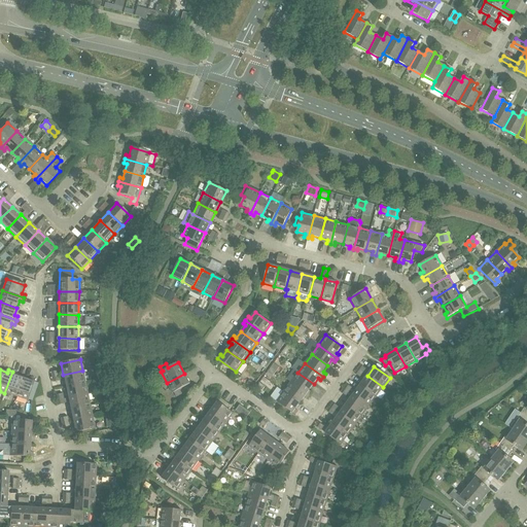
[(85,382),(82,371),(63,375),(66,386),(85,382)]
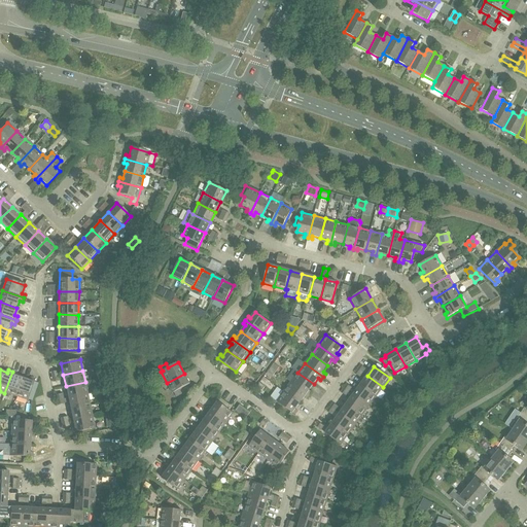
[(4,393),(15,397),(23,378),(14,376),(15,373),(12,372),(4,393)]
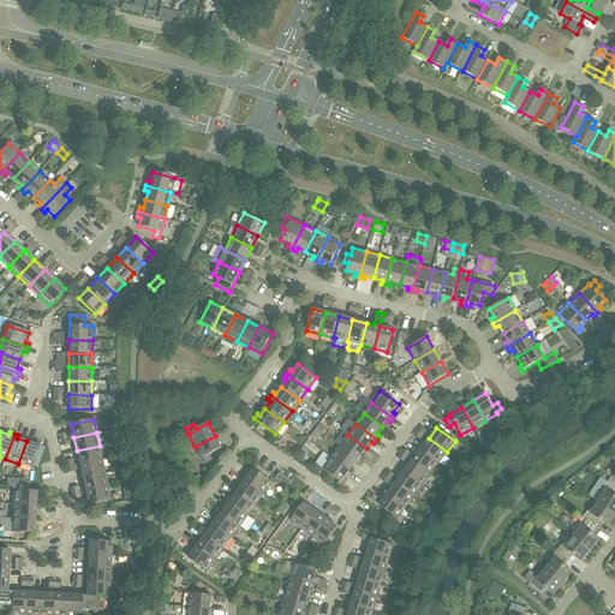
[(366,448),(347,435),(339,446),(360,463),(364,458),(360,457),(366,448)]
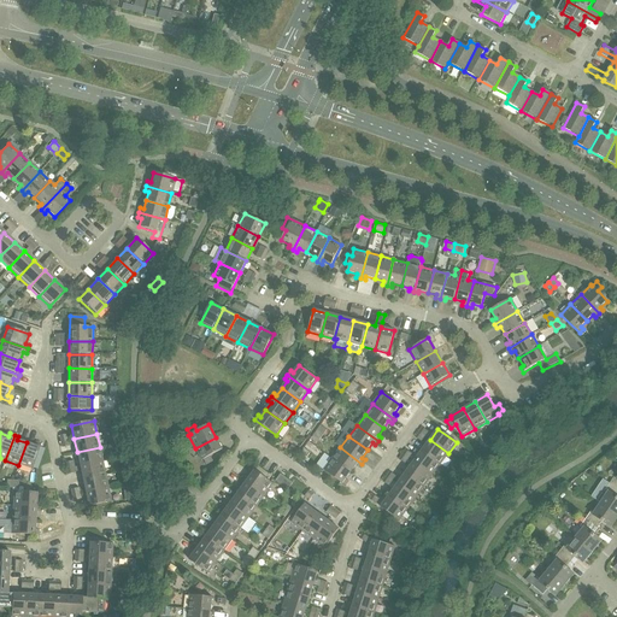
[(216,438),(195,448),(203,460),(204,459),(206,465),(213,462),(211,457),(222,450),(216,438)]
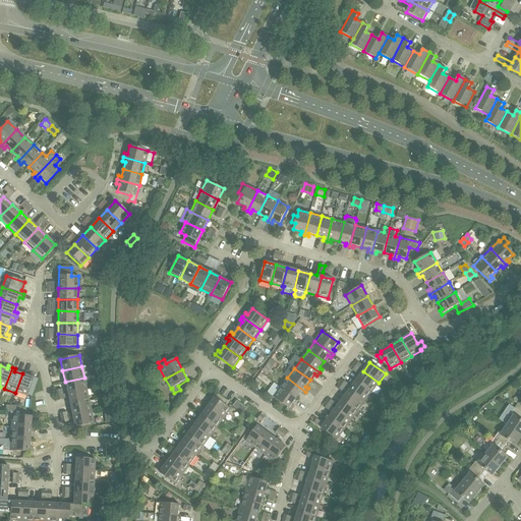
[(356,381),(371,392),(379,383),(363,371),(356,381)]
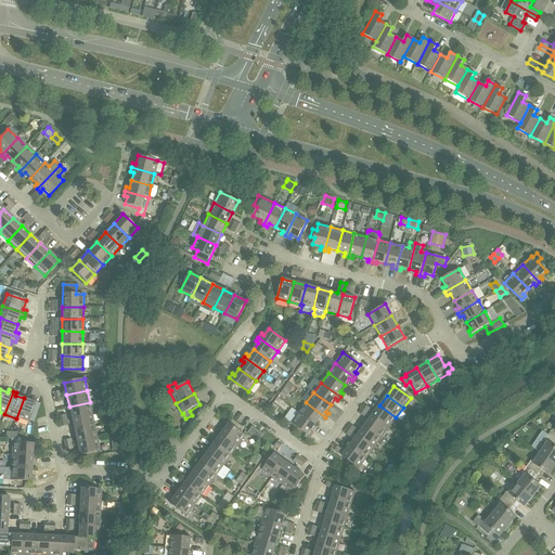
[(31,401),(24,398),(16,418),(28,422),(37,399),(33,398),(31,401)]
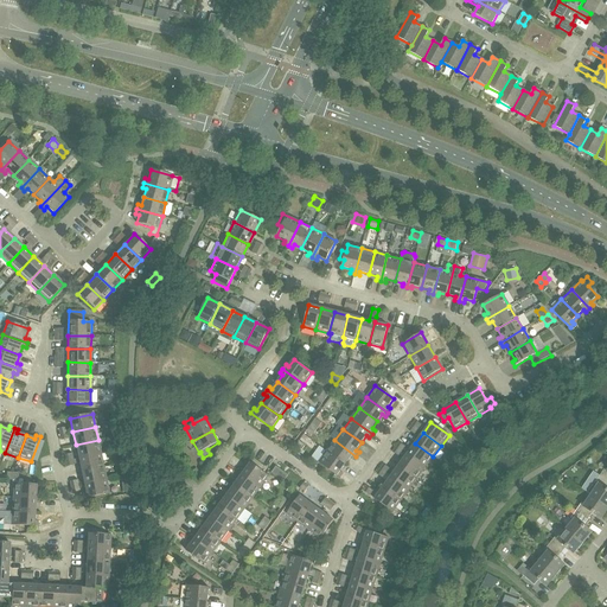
[(101,454),(98,440),(76,445),(78,458),(101,454)]
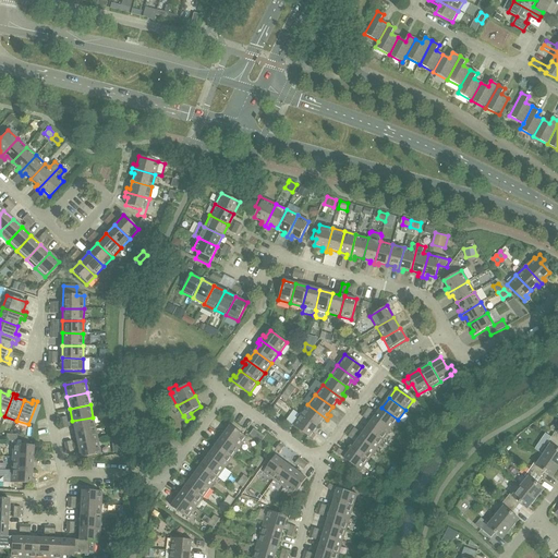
[(307,404),(301,414),(318,426),(323,421),(325,423),(327,420),(307,404)]
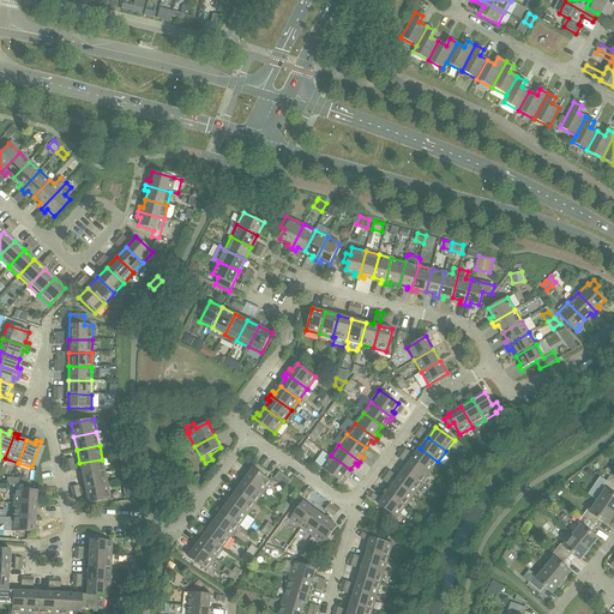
[(411,459),(431,474),(438,462),(420,449),(411,459)]
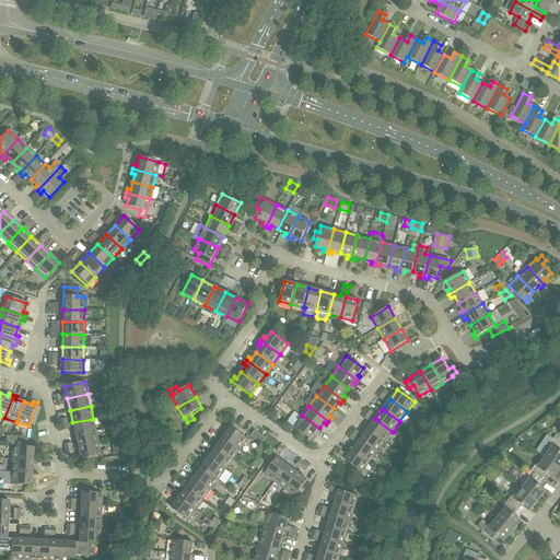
[(314,435),(319,428),(302,416),(294,427),(304,433),(314,441),(316,436),(314,435)]
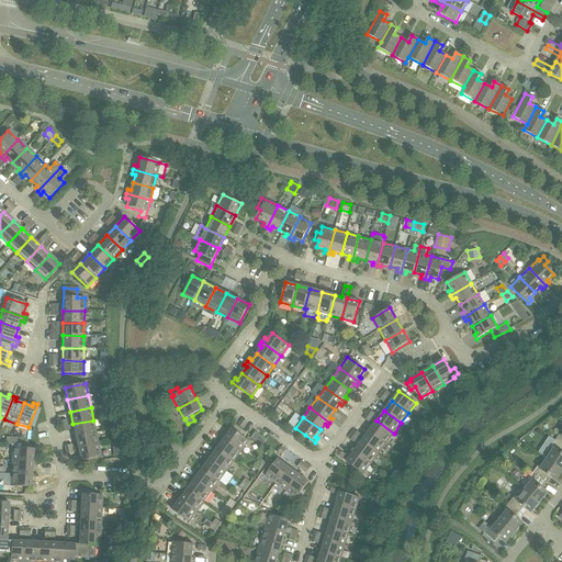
[(97,433),(93,420),(72,424),(76,437),(97,433)]
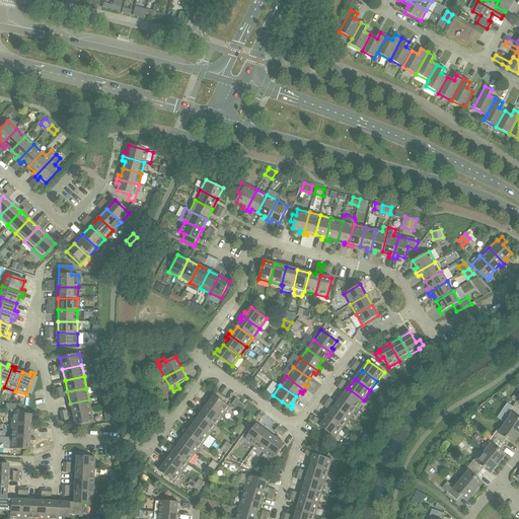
[(341,398),(357,410),(364,400),(348,388),(341,398)]
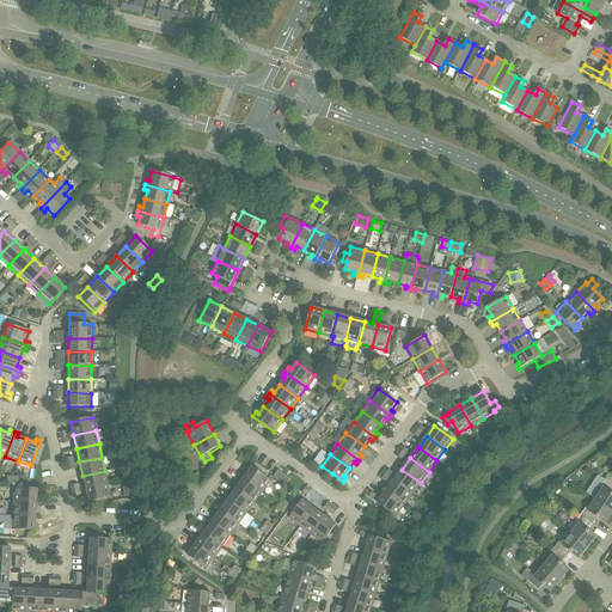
[(242,476),(263,491),(271,479),(263,473),(254,466),(248,473),(244,472),(242,476)]
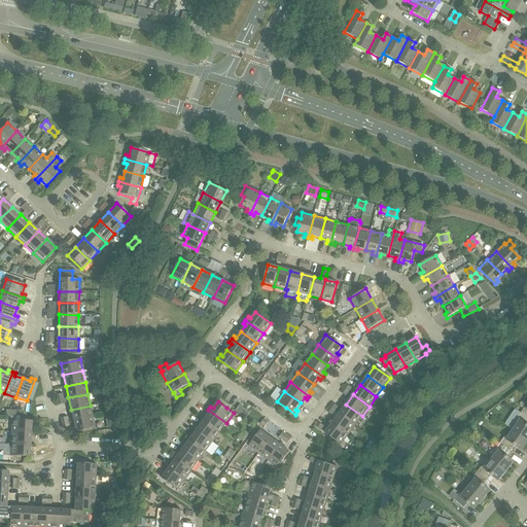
[(250,413),(240,405),(236,411),(246,418),(250,413)]
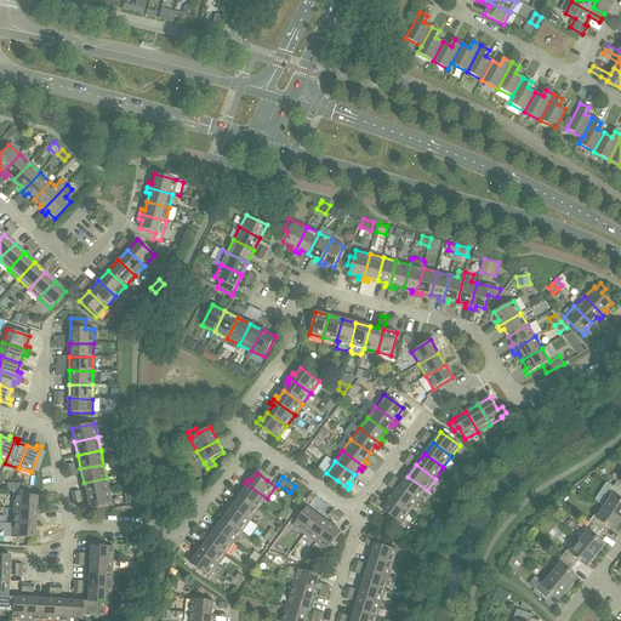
[(419,501),(427,490),(408,477),(399,488),(419,501)]
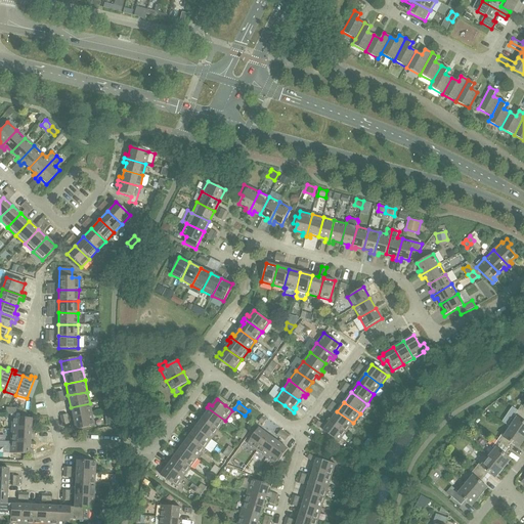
[(71,407),(73,419),(92,415),(90,403),(71,407)]
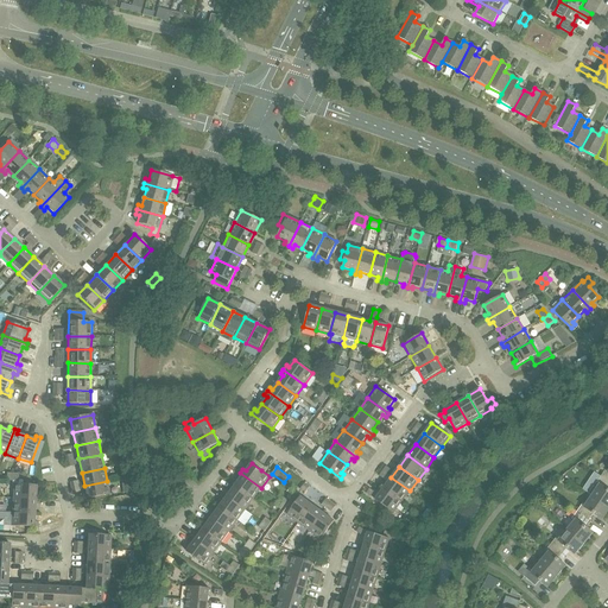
[(253,499),(261,488),(240,473),(238,476),(240,479),(235,486),(253,499)]
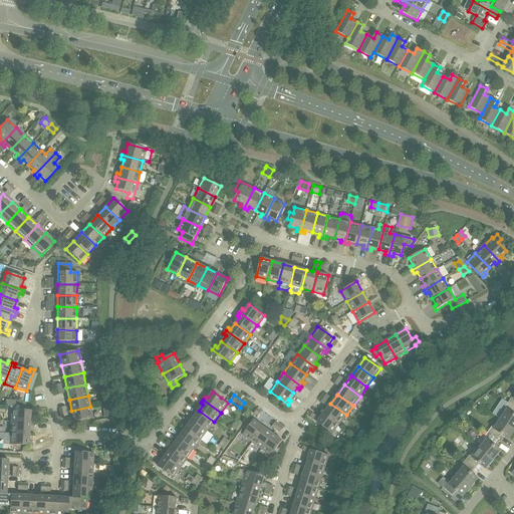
[(513,406),(508,403),(504,410),(506,412),(500,420),(513,429),(513,406)]
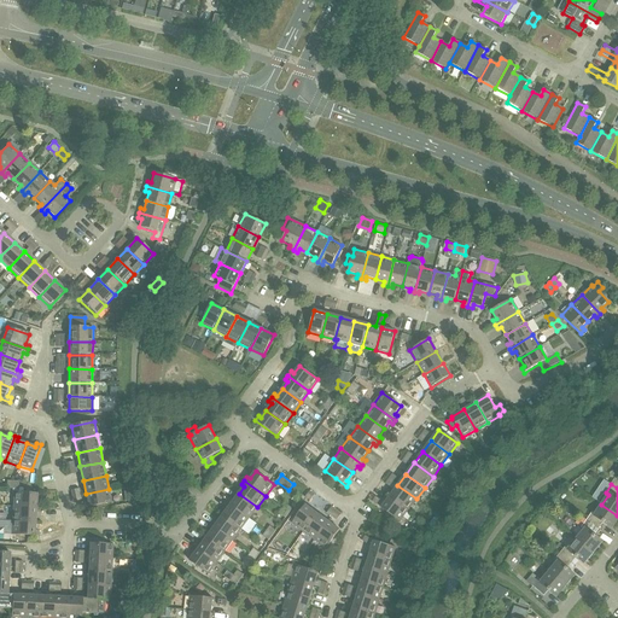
[(417,499),(397,485),(390,496),(408,511),(417,499)]
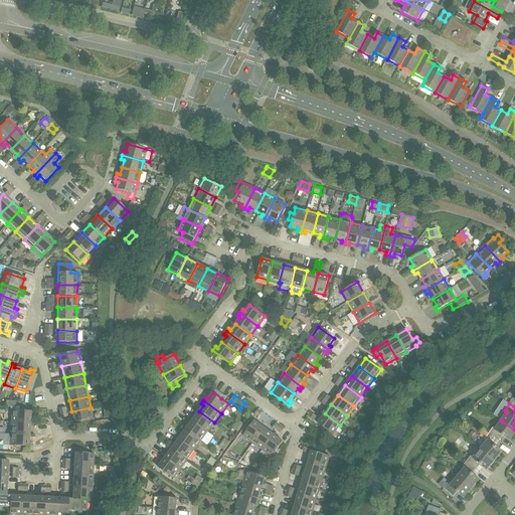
[(93,419),(91,407),(71,411),(73,422),(93,419)]
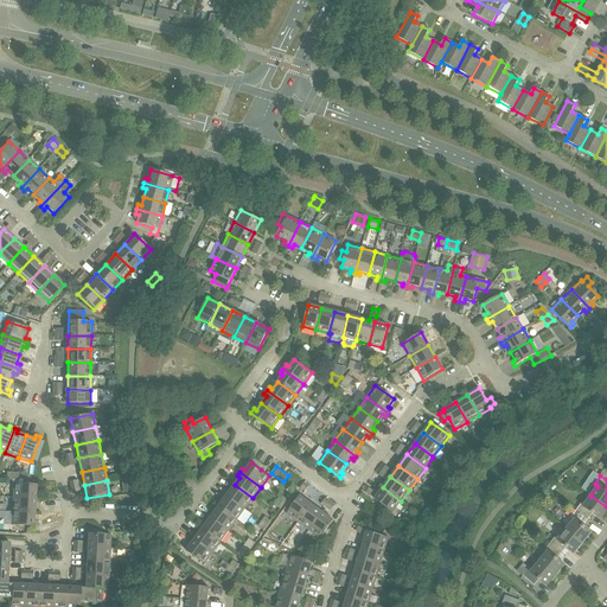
[(310,486),(305,483),(300,489),(305,492),(310,486)]
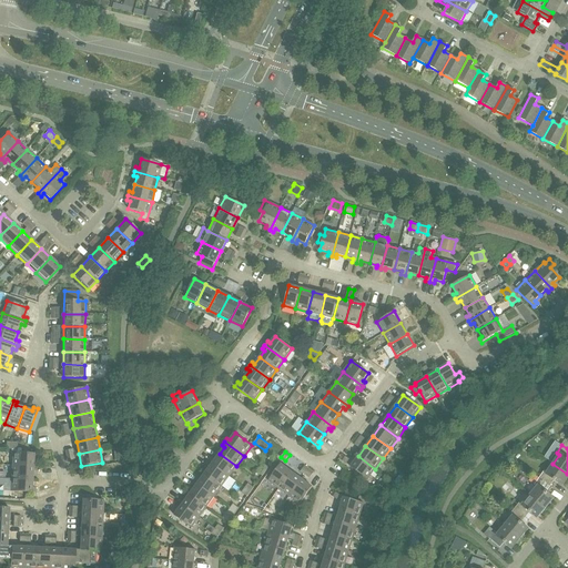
[(12,466),(37,467),(37,463),(33,463),(34,454),(12,453),(12,466)]
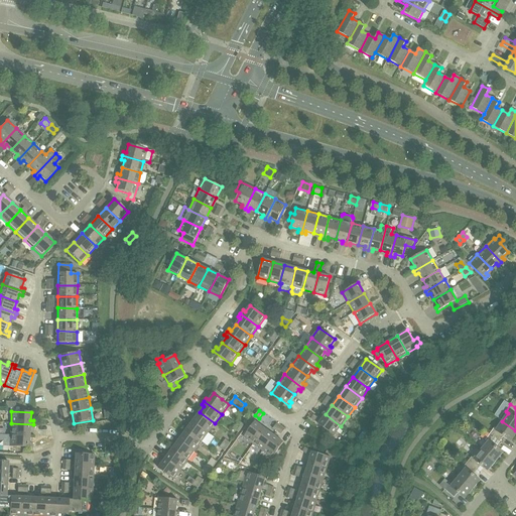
[(209,432),(215,423),(200,412),(195,418),(192,416),(190,419),(209,432)]
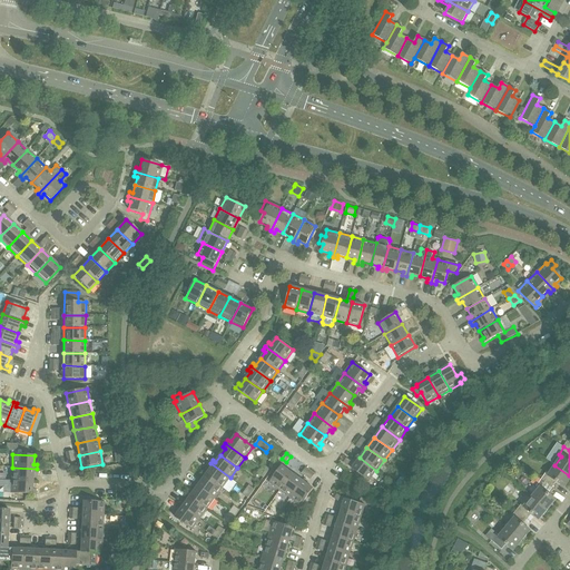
[(376,471),(360,458),(352,469),(369,481),(376,471)]
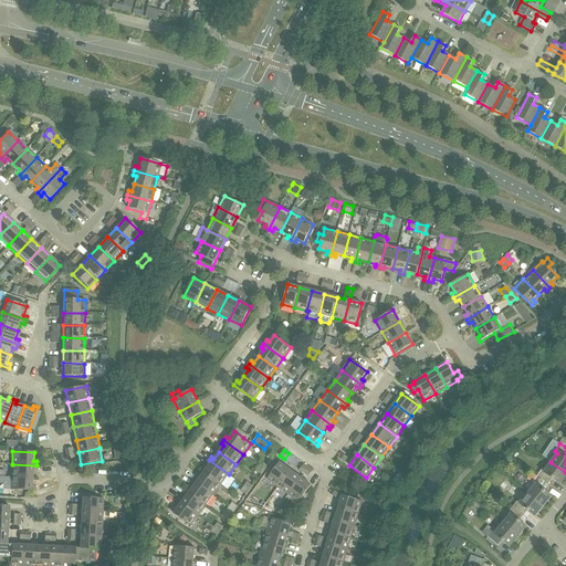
[(221,485),(229,474),(209,460),(206,463),(209,465),(203,472),(221,485)]
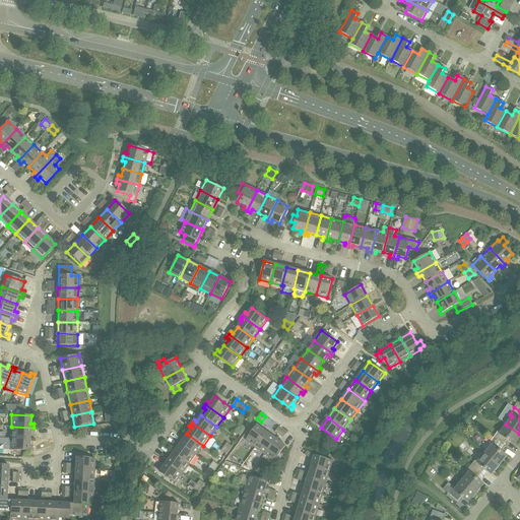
[(255,448),(267,432),(257,425),(246,441),(255,448)]
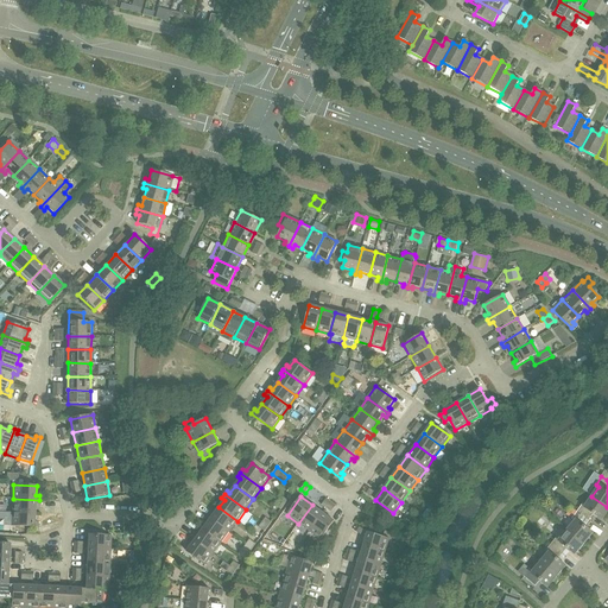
[(602,520),(607,512),(607,507),(591,496),(586,506),(582,505),(577,512),(590,520),(594,514),(602,520)]
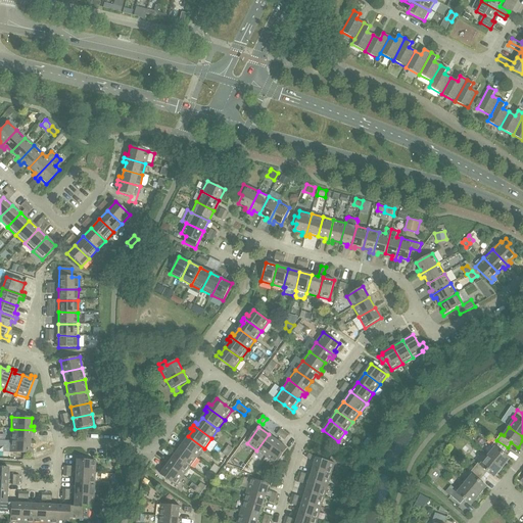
[(34,430),(11,429),(10,440),(30,441),(31,434),(34,434),(34,430)]
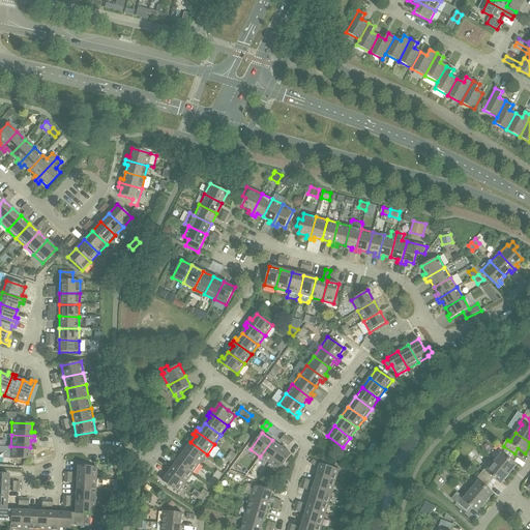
[(282,447),(272,440),(260,457),(270,464),(282,447)]
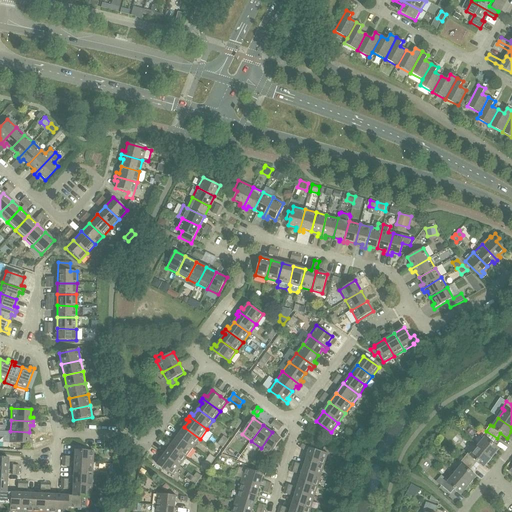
[(200,439),(184,427),(180,433),(177,431),(175,435),(193,448),(200,439)]
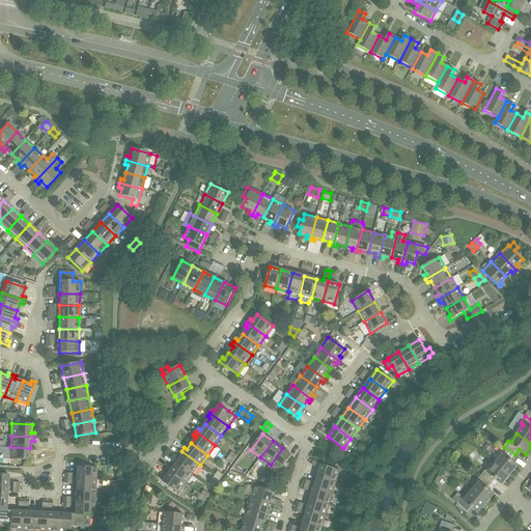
[(30,448),(10,447),(10,459),(33,460),(33,456),(30,456),(30,448)]
